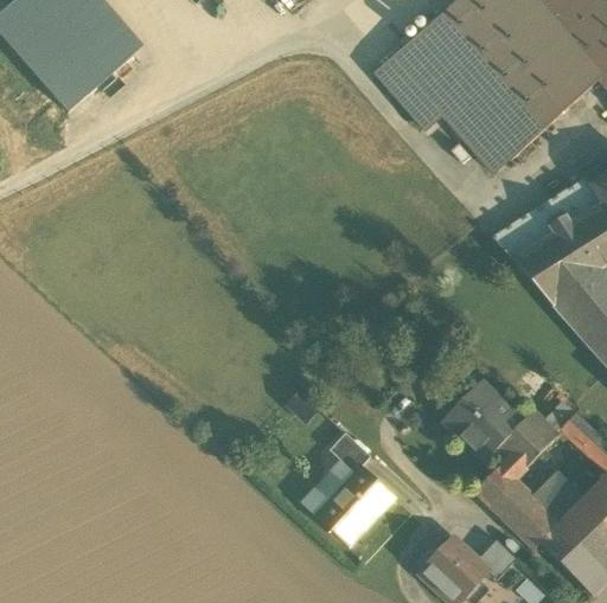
[(12,0),(0,11),(0,24),(74,109),(134,56),(85,0),(12,0)]
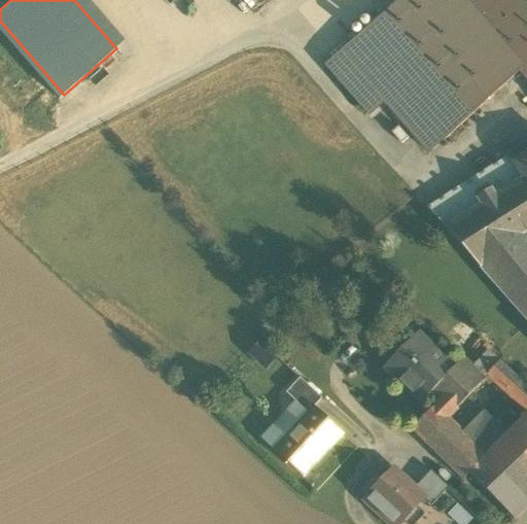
[(382,98),(427,150),(520,69),(526,77),(526,11),(517,0),(395,0),(324,62),(367,111),(382,98)]
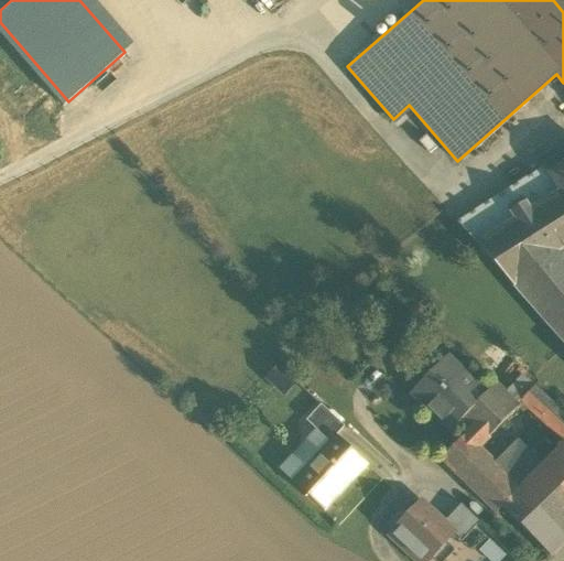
[(563,159),(550,170),(548,171),(563,196),(563,159)]
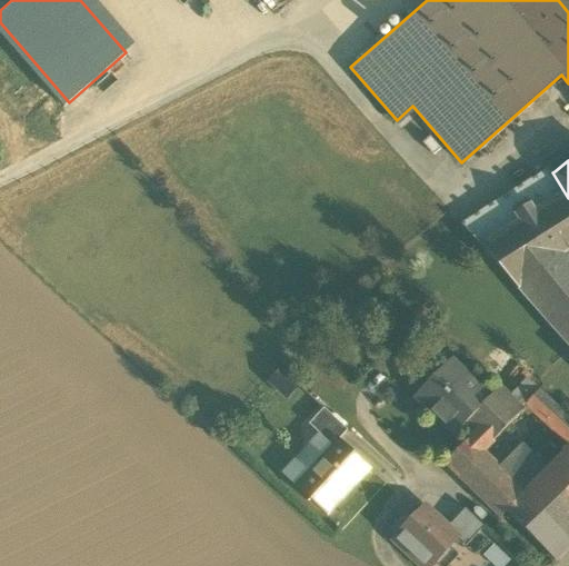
[(481,245),(518,287),(567,251),(568,249),(568,198),(552,172),(555,171),(550,165),(530,178),(546,204),(481,245)]
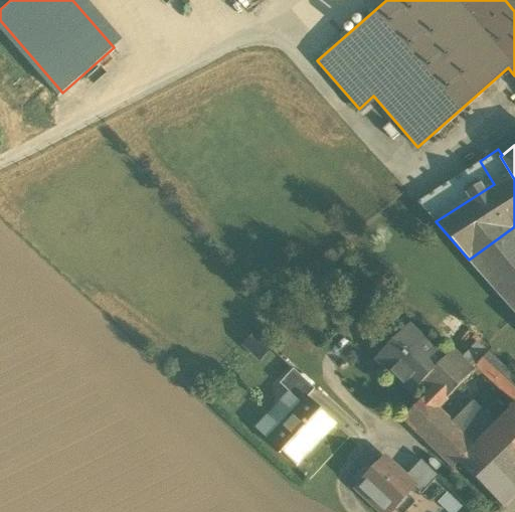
[(417,200),(436,221),(494,184),(480,161),(417,200)]
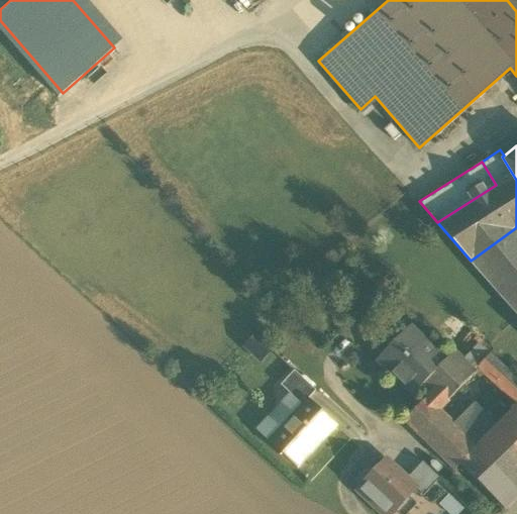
[(471,261),(516,313),(516,230),(515,228),(471,261)]
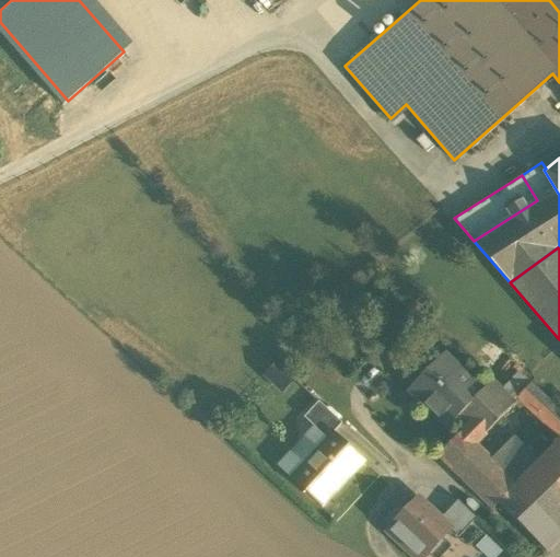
[(408,387),(446,425),(452,420),(456,415),(465,425),(476,414),(465,403),(477,390),(480,393),(493,380),(489,375),(478,386),(443,352),(408,387)]
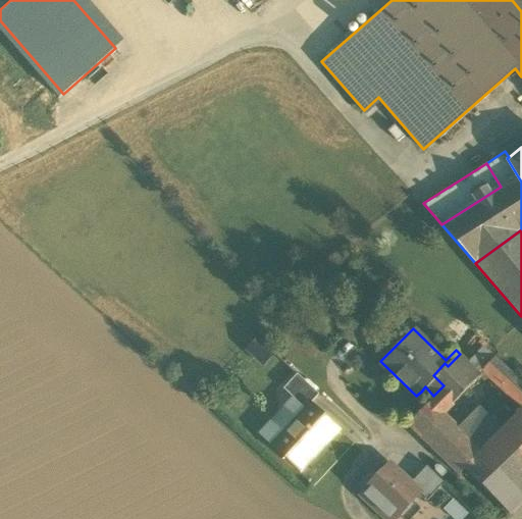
[(482,345),(467,361),(474,368),(477,365),(481,369),(494,355),(482,345)]
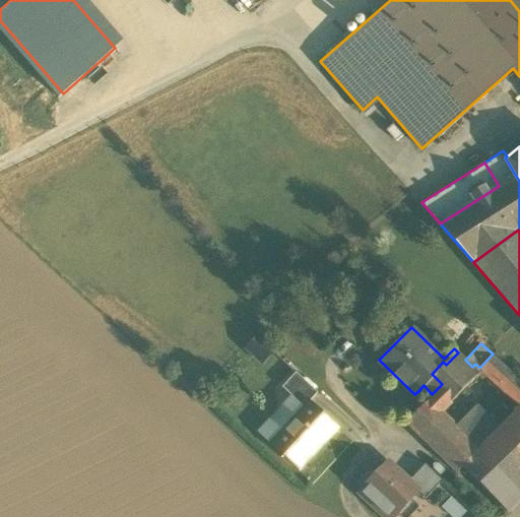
[(407,423),(418,434),(441,410),(480,369),(479,368),(475,364),(472,367),(465,360),(458,352),(446,365),(443,362),(432,374),(442,384),(432,394),(405,422),(406,423),(407,423)]
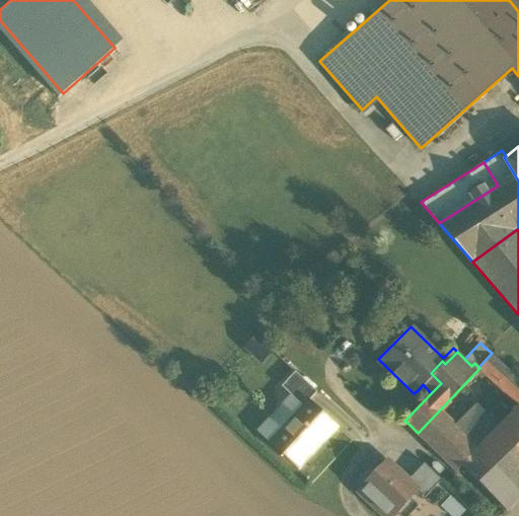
[(518,378),(492,353),(478,367),(479,368),(518,403),(518,402),(518,378)]
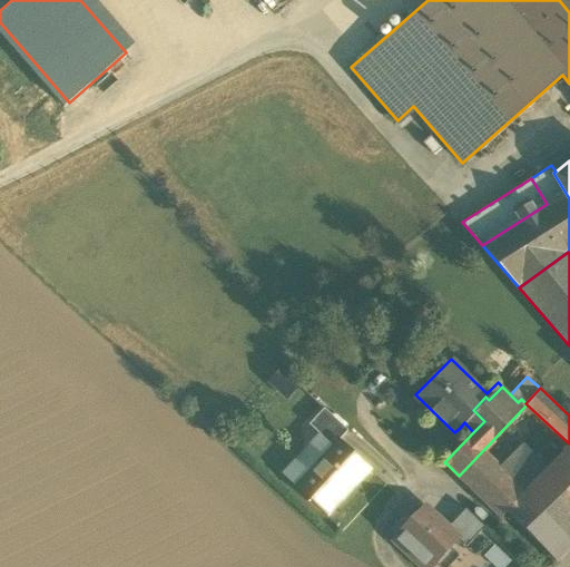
[(317,431),(332,443),(337,438),(340,439),(349,430),(324,407),(308,423),(317,431)]
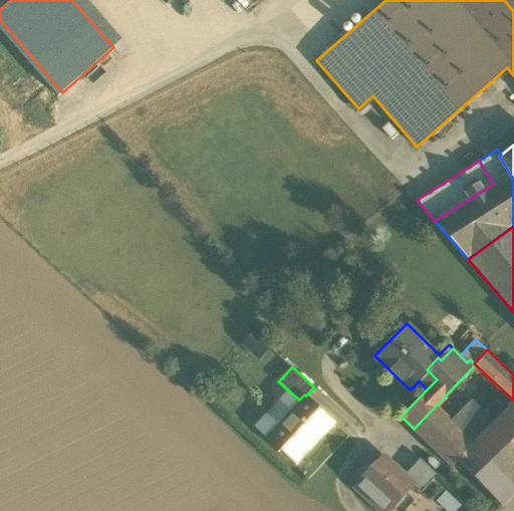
[(254,425),(267,437),(292,411),(290,410),(299,400),(286,389),(254,425)]
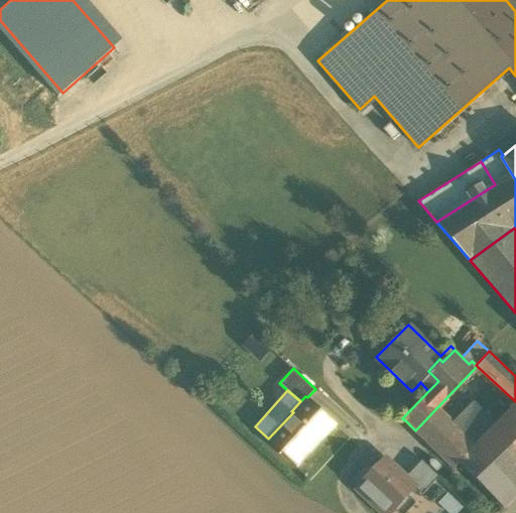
[(268,438),(296,464),(309,449),(308,447),(333,421),(307,397),(305,396),(300,401),(291,411),(293,412),(268,438)]
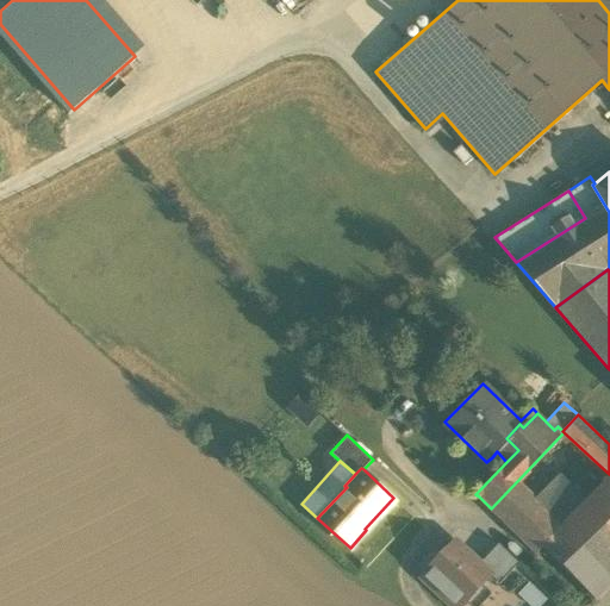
[(534,498),(560,524),(585,499),(559,473),(534,498)]
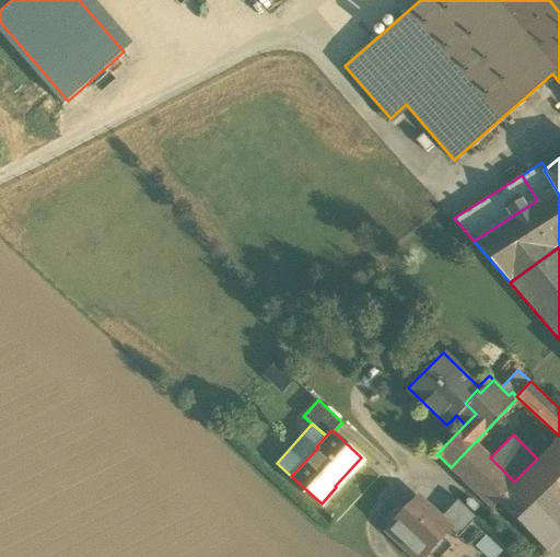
[(559,537),(559,434),(559,436),(537,459),(514,482),(490,506),(491,508),(493,506),(492,506),(497,501),(547,550),(559,537)]
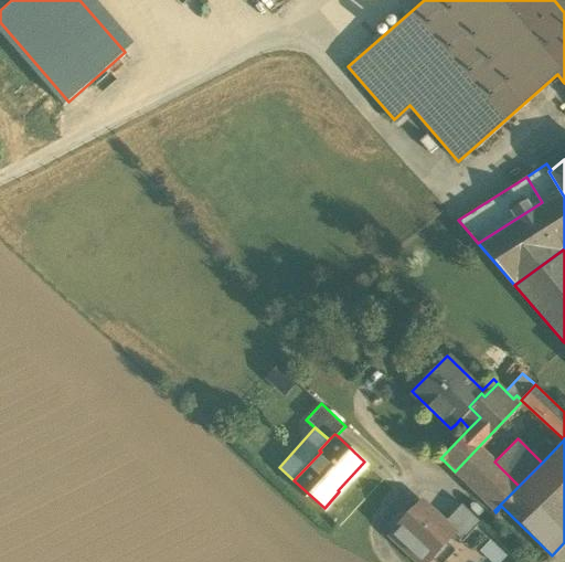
[(455,472),(468,484),(492,460),(479,446),(455,472)]
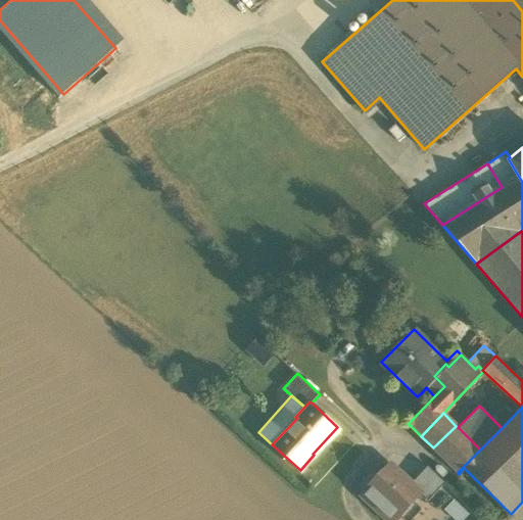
[(458,427),(456,426),(433,447),(458,472),(480,450),(458,427)]
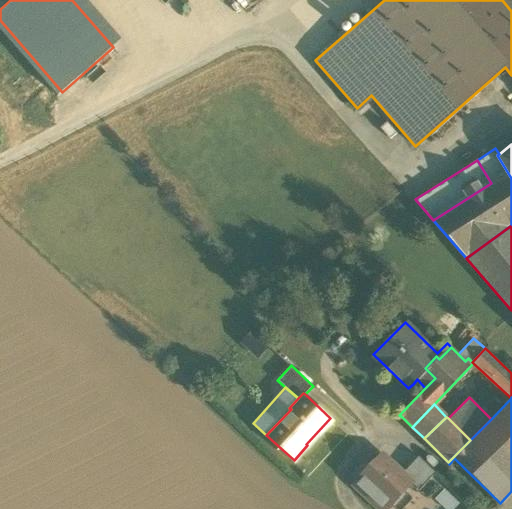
[(353,483),(380,508),(384,508),(411,482),(411,481),(401,471),(382,453),(353,483)]
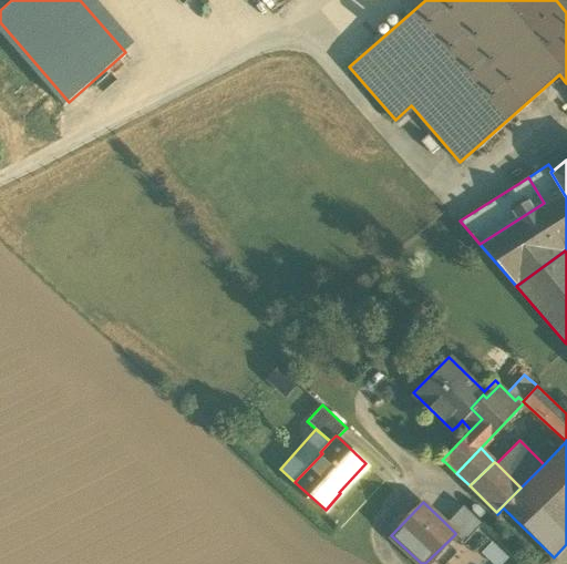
[(455,534),(463,541),(482,521),(463,503),(444,522),(455,533),(455,534)]
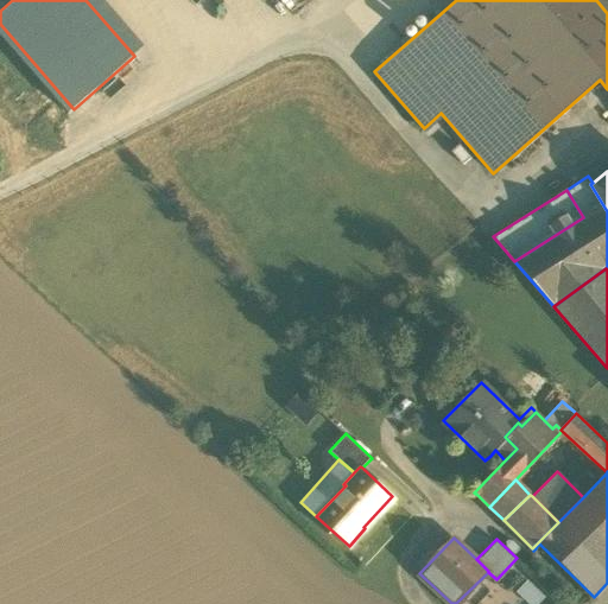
[(527,578),(514,590),(529,603),(536,603),(545,595),(527,578)]
